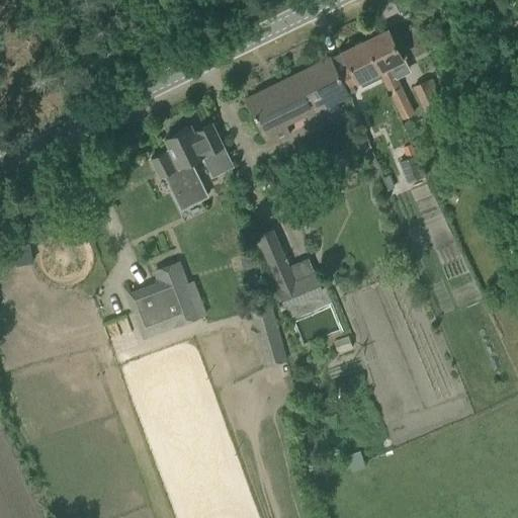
[(383,30),(361,41),(376,73),(379,72),(402,119),(415,112),(397,76),(394,78),(389,80),(383,69),(399,62),(383,30)]
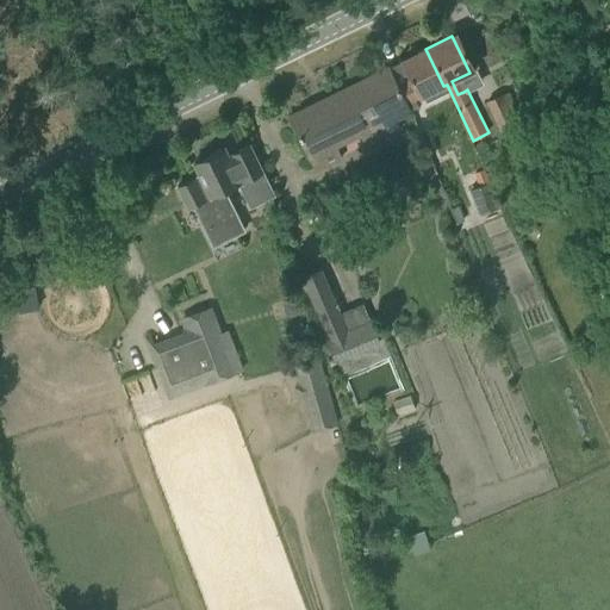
[(425,49),(385,69),(403,105),(443,86),(425,49)]
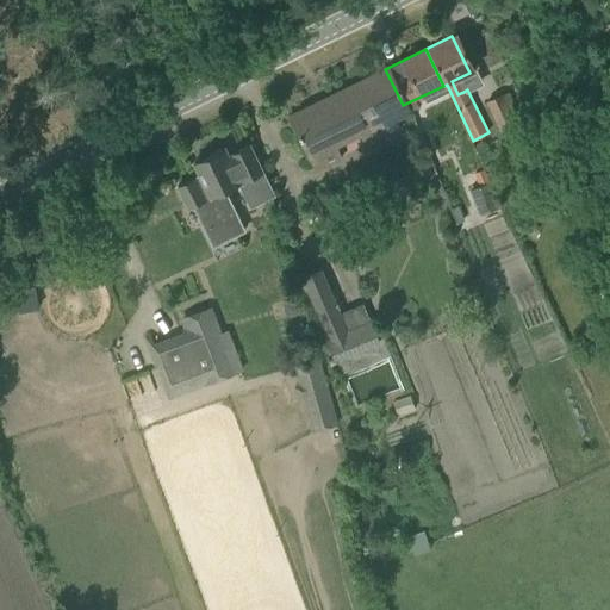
[(290,116),(300,137),(311,159),(406,113),(403,105),(385,69),(290,116)]
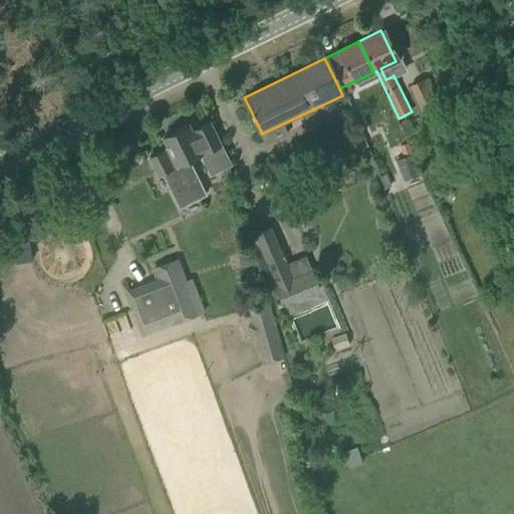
[(435,103),(424,80),(411,86),(422,109),(435,103)]
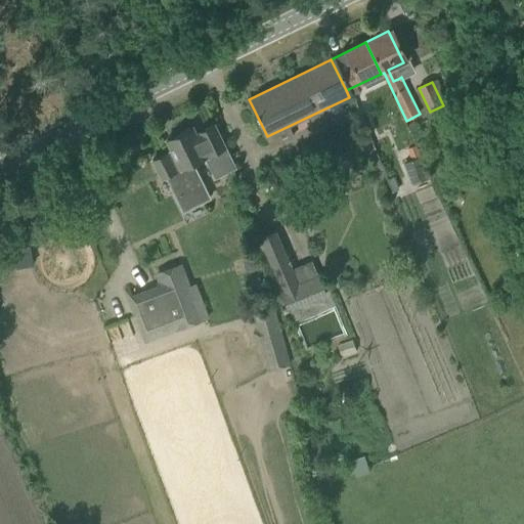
[(193,163),(201,160),(205,158),(215,177),(234,167),(223,143),(214,125),(195,134),(192,127),(166,139),(171,150),(151,160),(162,180),(166,178),(183,212),(211,199),(193,163)]
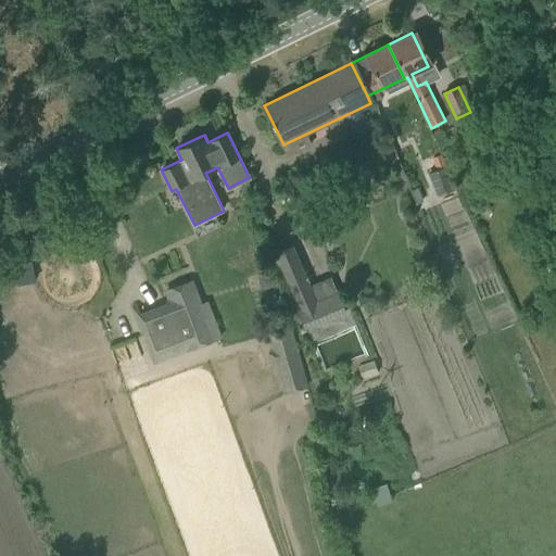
[(434,171),(428,173),(437,196),(455,189),(446,166),(434,171)]
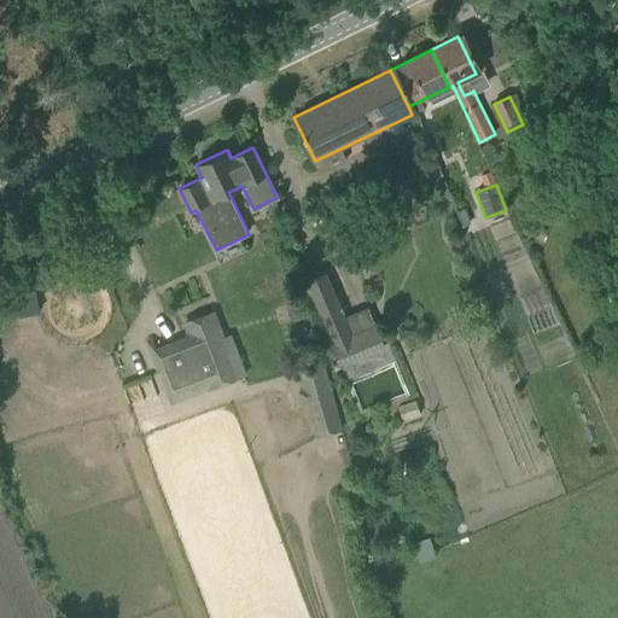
[(353,333),(326,272),(303,283),(340,366),(385,345),(375,324),(353,333)]
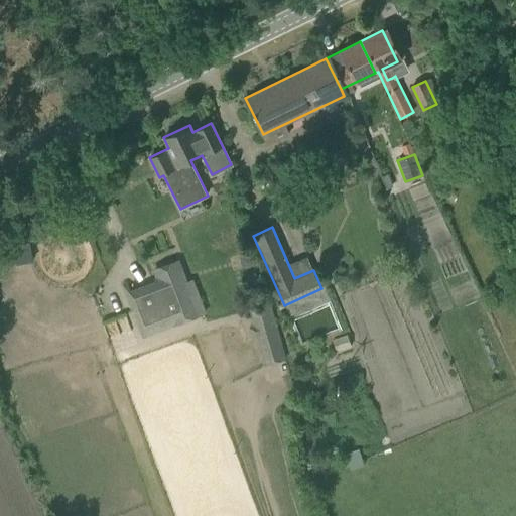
[(156,279),(125,291),(145,338),(207,311),(192,278),(187,280),(181,264),(154,275),(156,279)]
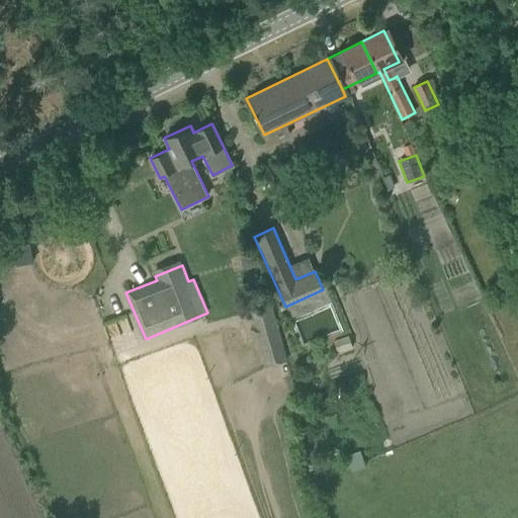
[(257,337),(264,364),(264,365),(287,359),(272,303),(248,309),(253,325),(250,326),(253,338),(257,337)]
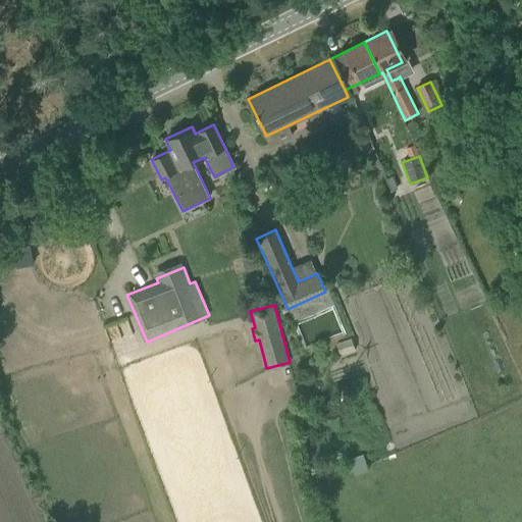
[(110,342),(131,336),(126,321),(106,326),(110,342)]
